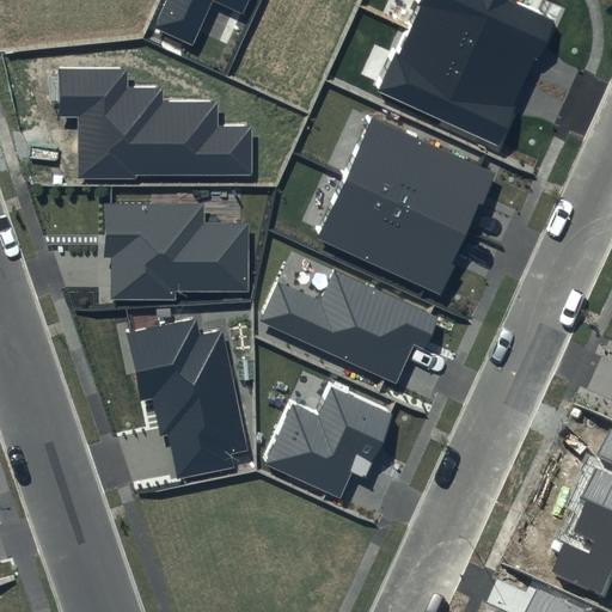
[(166,0),(154,28),(193,46),(213,0),(214,0),(243,13),(248,0),(166,0)]
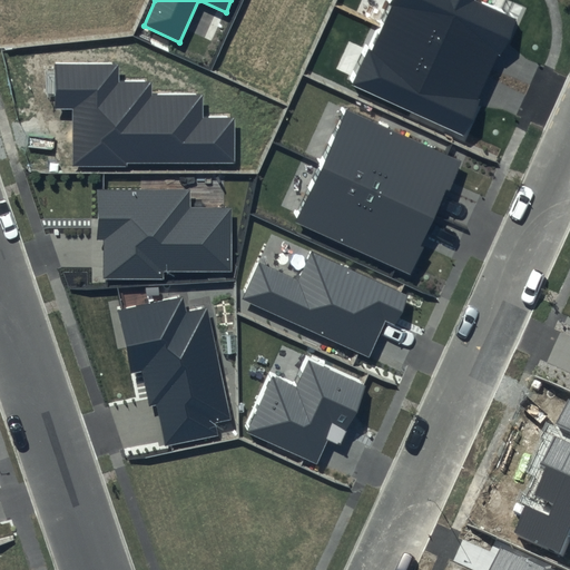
[(386,0),(349,85),(461,136),(516,17),(479,0),(386,0)]
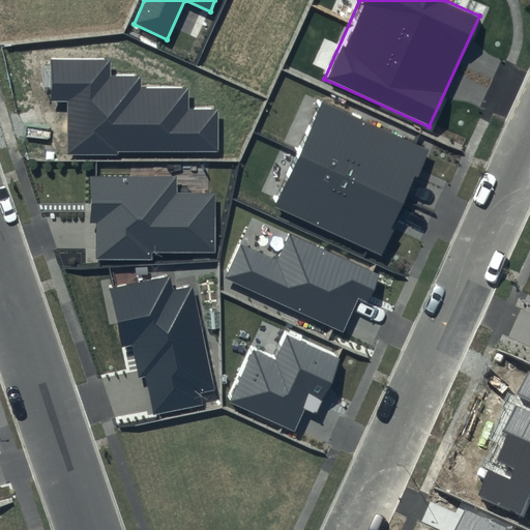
[(111,59),(52,59),(52,101),(69,101),(69,152),(219,152),(219,109),(189,109),(189,88),(141,88),(141,76),(111,76),(111,59)]
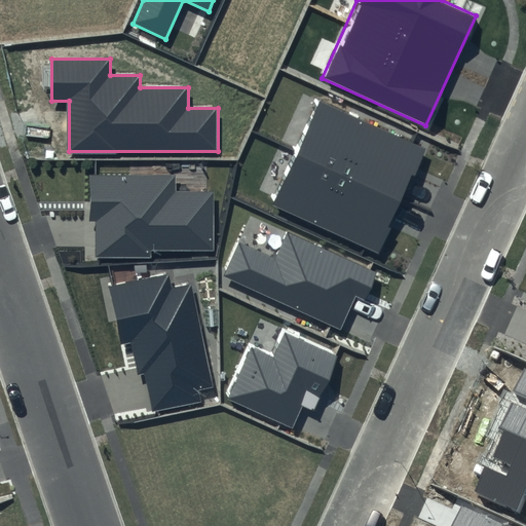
[(426,150),(317,101),(272,199),(380,250),(426,150)]
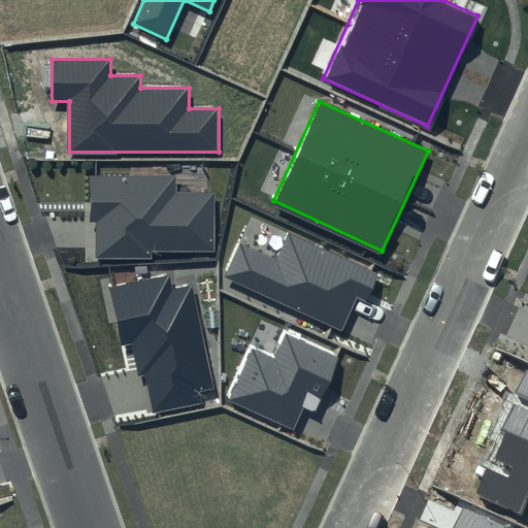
[(176,175),(90,176),(90,223),(96,223),(96,260),(154,260),(154,252),(216,252),(215,193),(176,193),(176,175)]
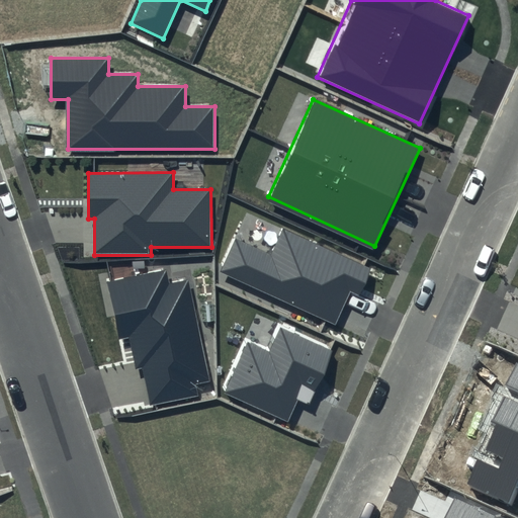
[(271,255),(235,239),(221,270),(335,323),(350,291),(359,295),(370,269),(283,230),(271,255)]
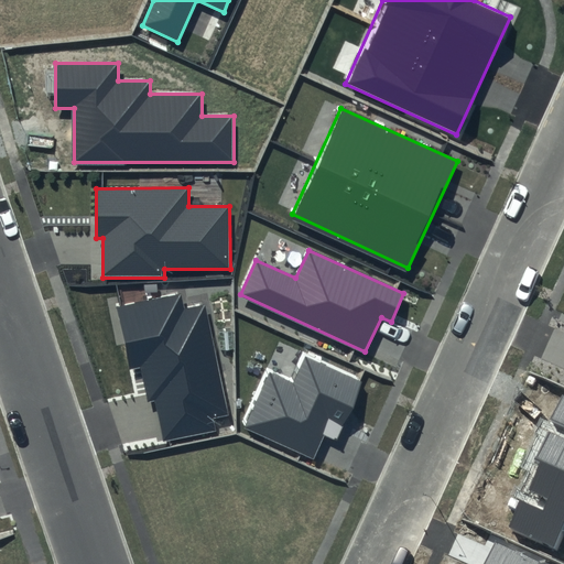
[(179,294),(118,307),(131,368),(140,366),(148,403),(155,402),(164,444),(217,432),(215,420),(229,416),(205,305),(182,310),(179,294)]
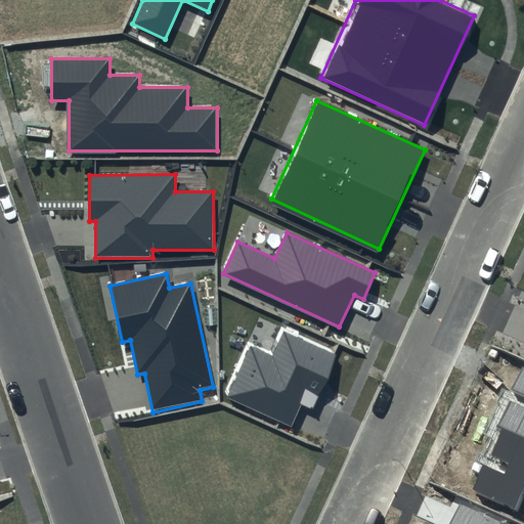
[(337,351),(280,326),(269,353),(248,344),(225,395),(291,425),(300,403),(310,408),(337,351)]
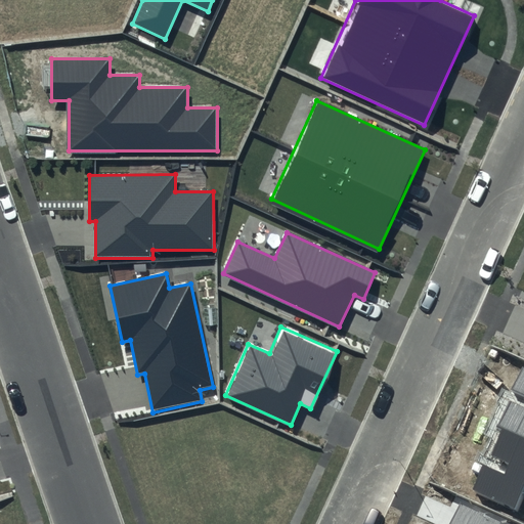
[(523,366),(522,366),(512,386),(523,391),(523,406),(509,400),(498,423),(505,425),(491,452),(510,461),(504,473),(484,464),(472,488),(516,509),(523,490),(523,366)]
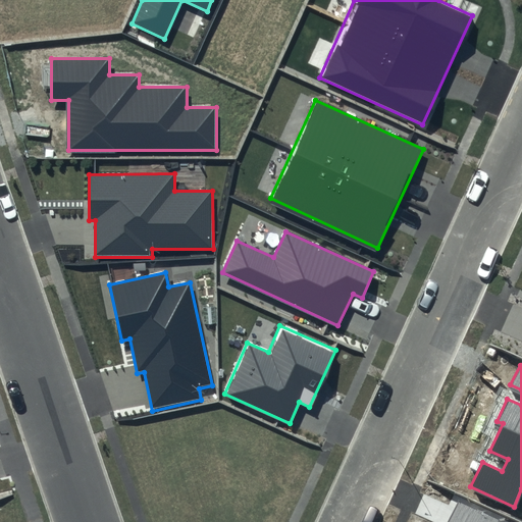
[(497,521),(458,504),(449,521),(497,521)]
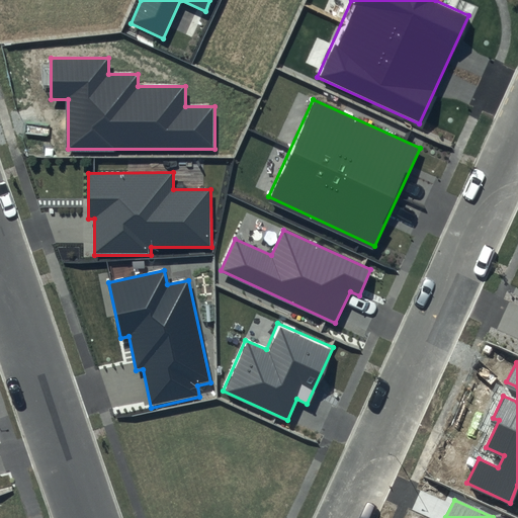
All buildings are outlined.
